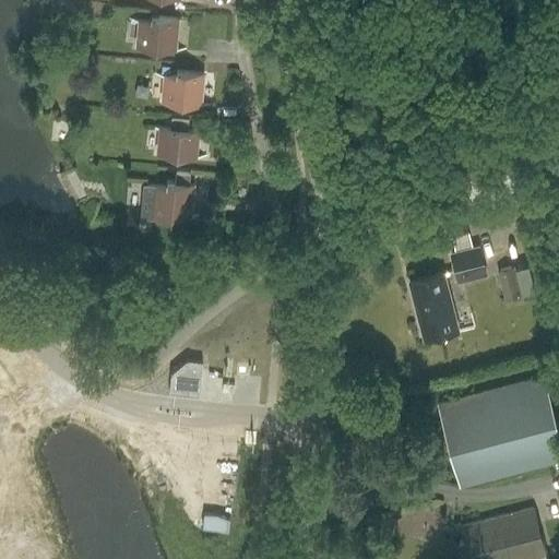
[(140,21),(138,47),(176,50),(179,19),(153,16),(152,22),(140,21)]
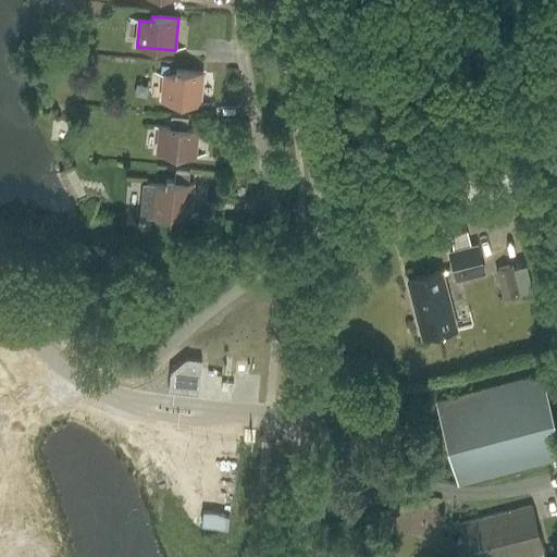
[(165,75),(162,101),(201,104),(203,74),(177,71),(176,76),(165,75)]
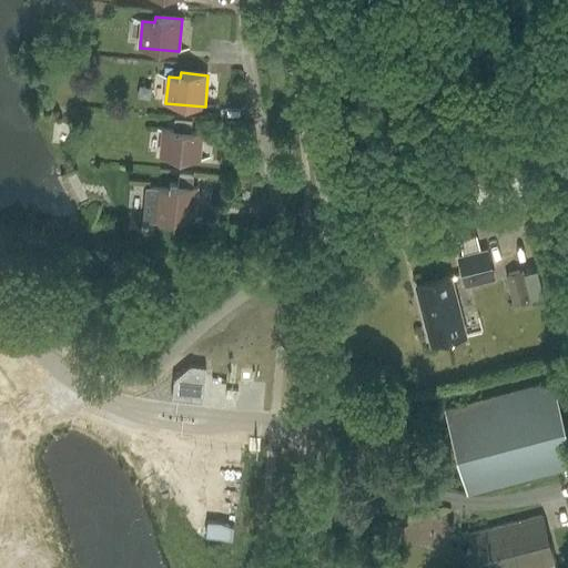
[(174,120),(173,131),(163,130),(161,156),(200,160),(202,133),(191,132),(192,121),(174,120)]
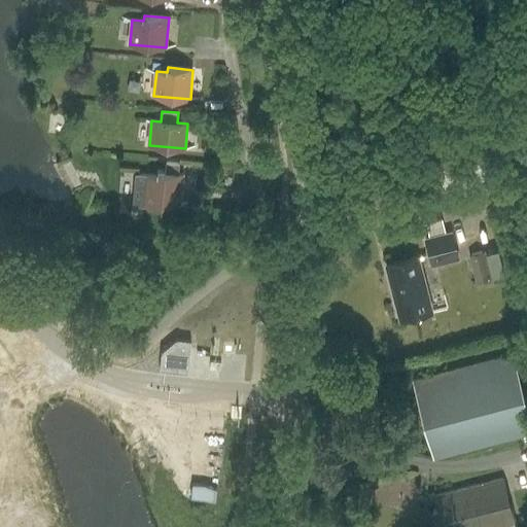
[(137,175),(134,204),(162,207),(162,202),(180,204),(183,174),(181,174),(182,164),(170,162),(169,173),(159,172),(157,177),(137,175)]
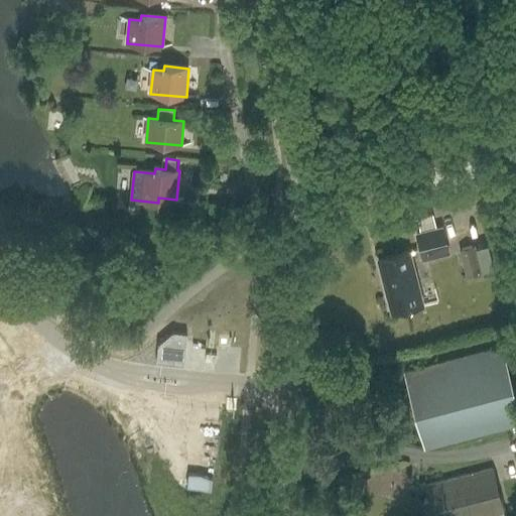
[(427,261),(456,254),(447,225),(420,232),(427,261)]
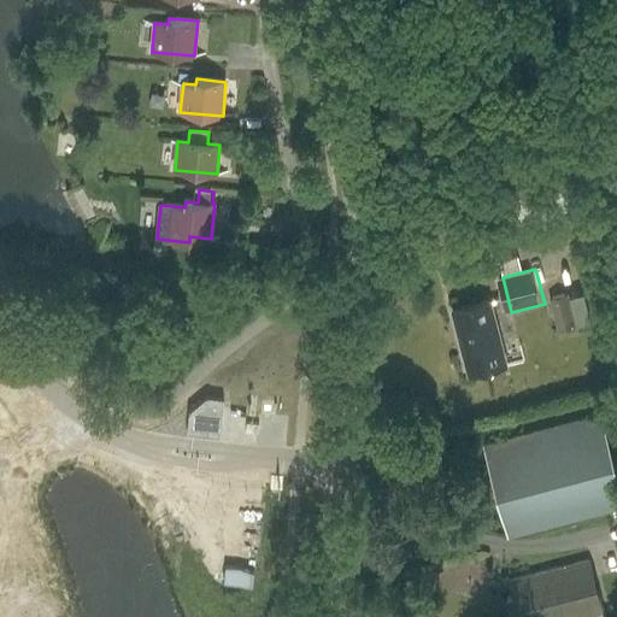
[(550,299),(559,333),(576,328),(566,294),(550,299)]
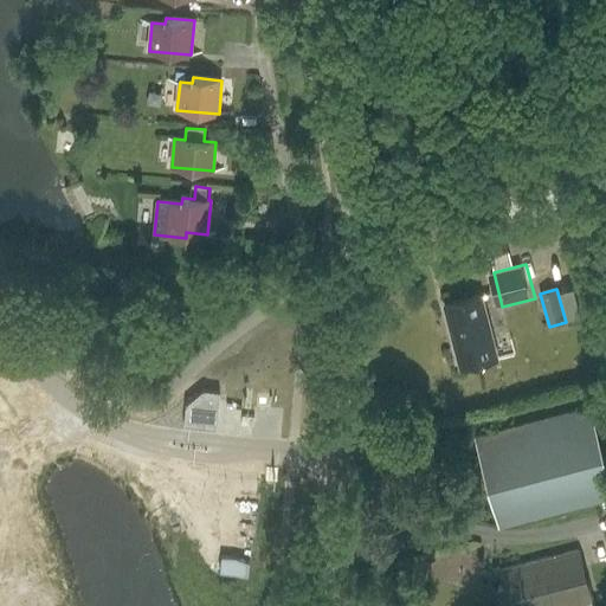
[(464,372),(500,362),(482,296),(446,304),(464,372)]
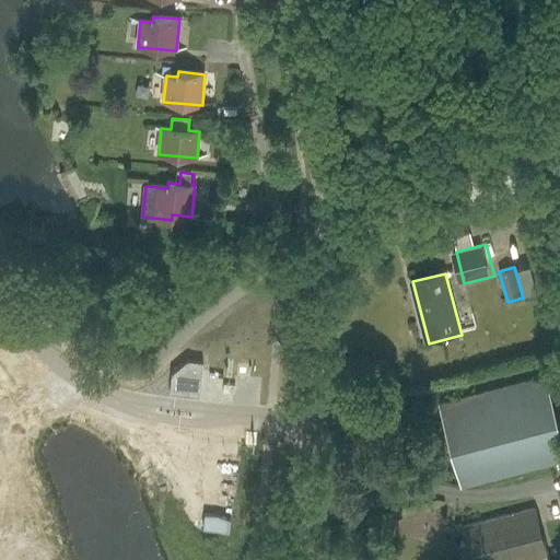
[(463,490),(559,464),(559,426),(547,378),(441,408),(463,490)]
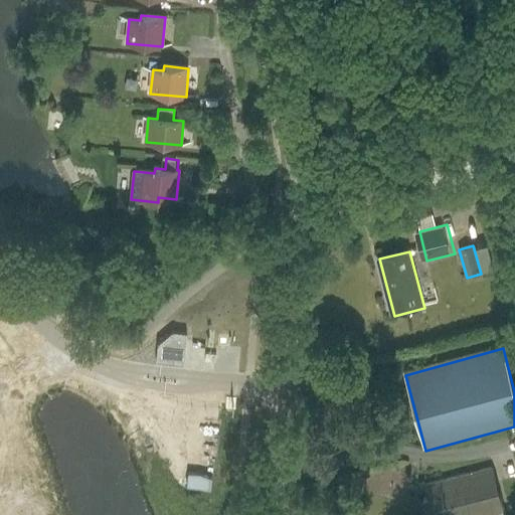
[(430,514),(489,514),(504,511),(492,470),(428,487),(432,500),(426,501),(430,514)]
